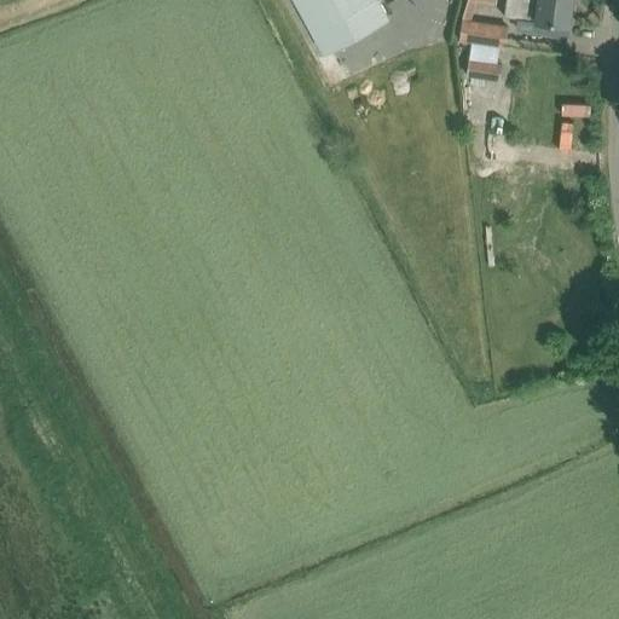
[(295,0),(325,53),(389,18),(380,0),(295,0)]
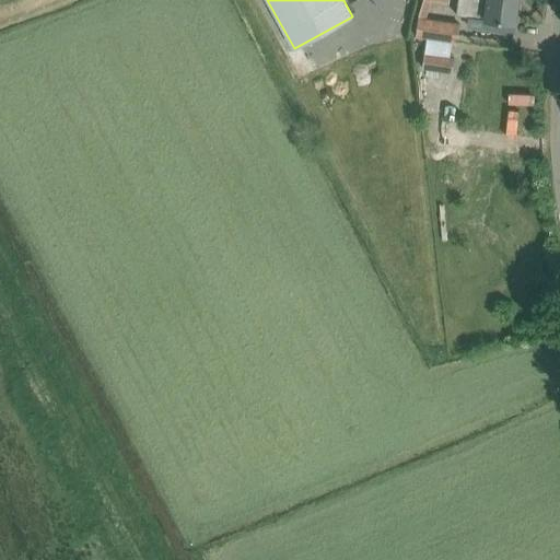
[(423,0),(419,18),(427,19),(431,0),(423,0)]
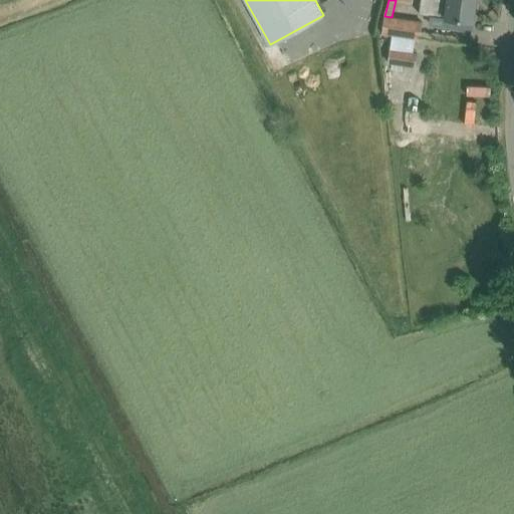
[(422,0),(421,13),(430,14),(474,20),(476,0),(422,0)]
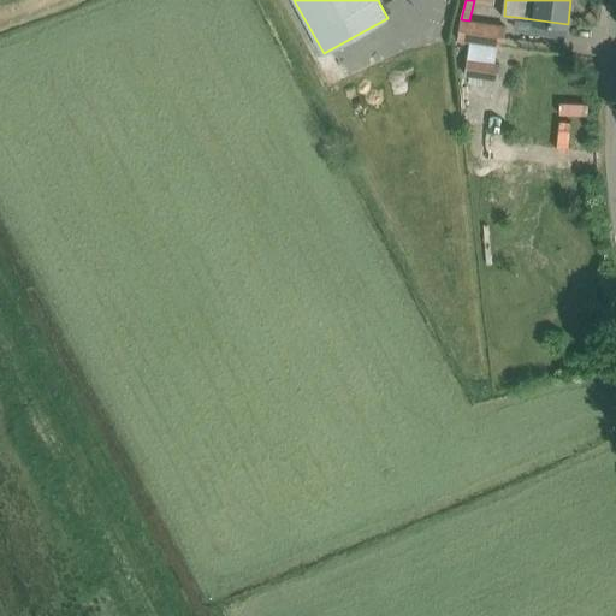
[(458,42),(504,47),(508,25),(474,21),(474,22),(461,19),(458,42)]
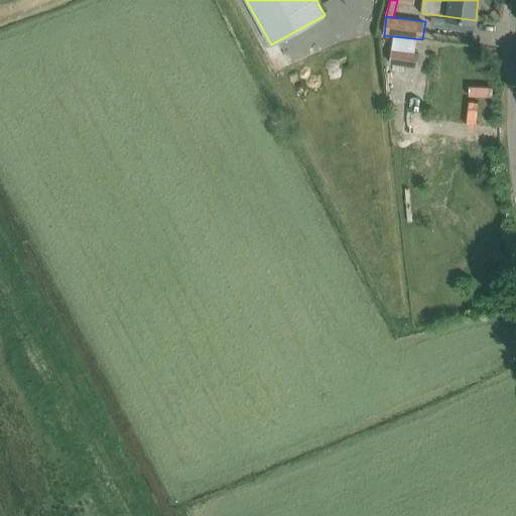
[(408,44),(409,38),(394,36),(390,61),(418,67),(420,53),(407,50),(408,44)]
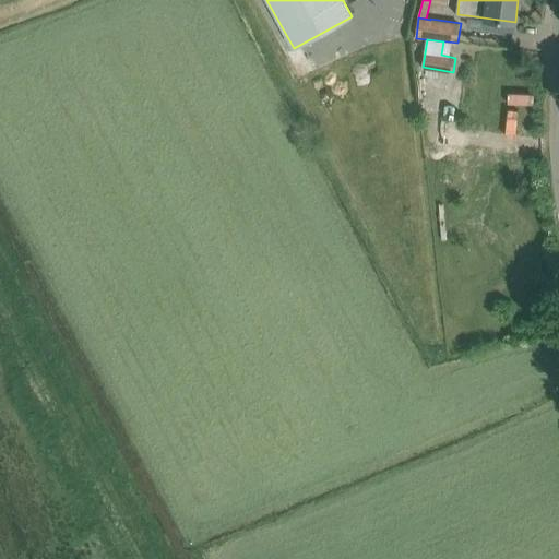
All buildings are outlined.
